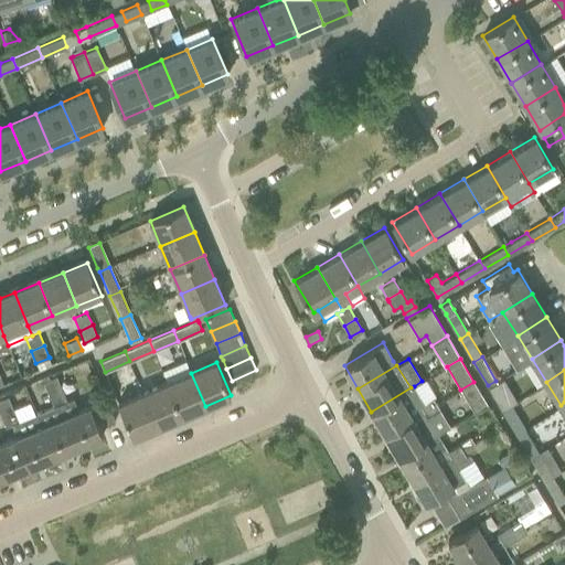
[(142,392),(157,426),(181,416),(167,382),(162,372),(138,383),(141,392),(142,392)]
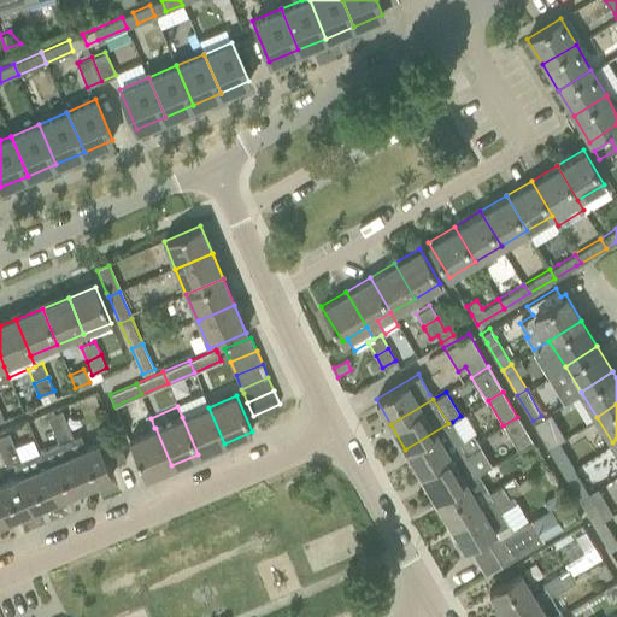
[(182,417),(198,454),(224,444),(209,407),(182,417)]
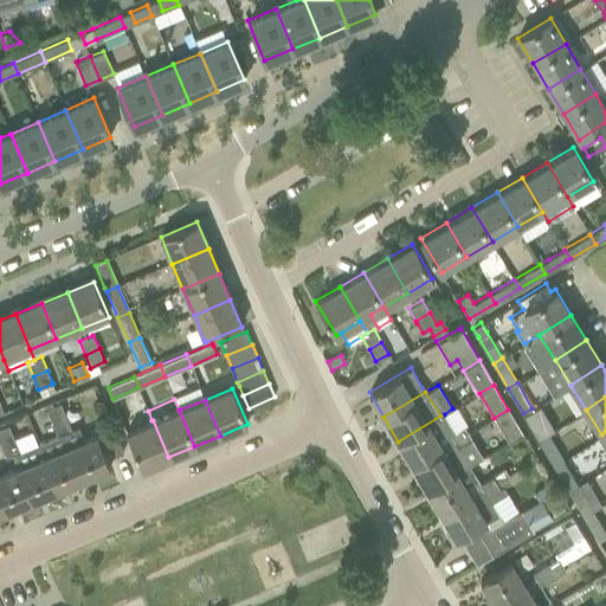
[(47,408),(52,421),(66,416),(60,403),(47,408)]
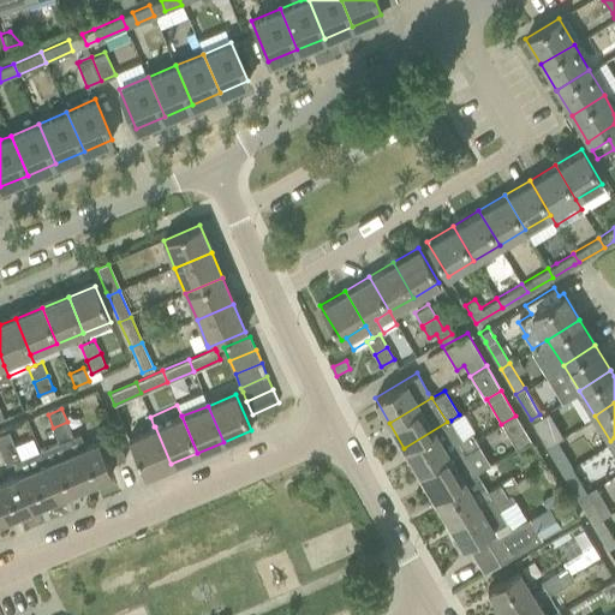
[(459,415),(451,421),(461,439),(471,433),(473,431),(463,413),(459,415)]
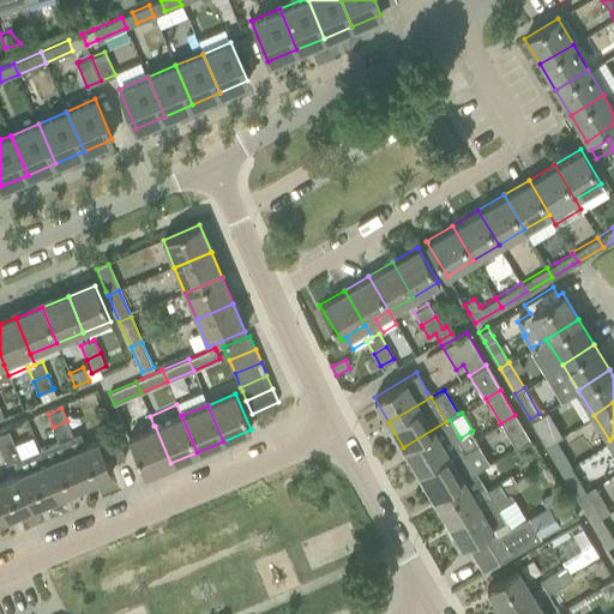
[(539,414),(530,419),(546,445),(554,439),(539,414)]
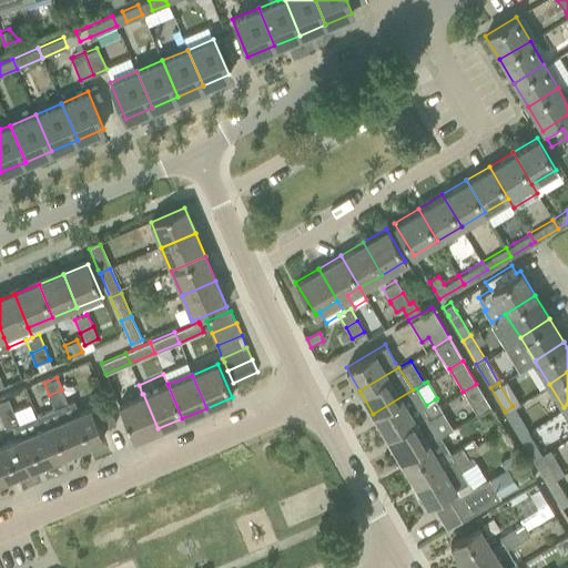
[(463,392),(477,414),(490,406),(476,384),(463,392)]
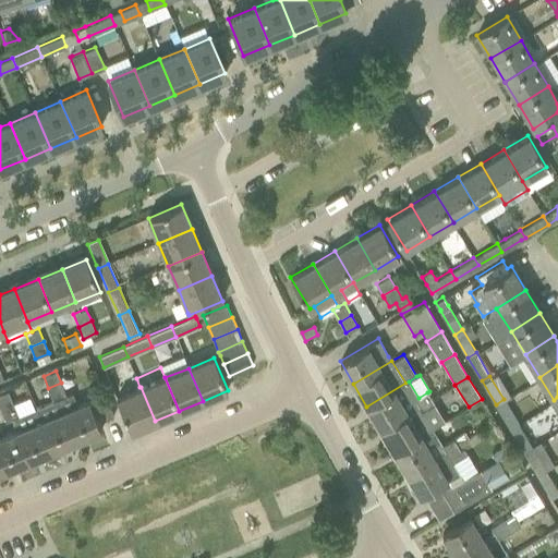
[(366,407),(379,428),(419,405),(431,399),(427,392),(419,398),(409,381),(405,383),(366,407)]
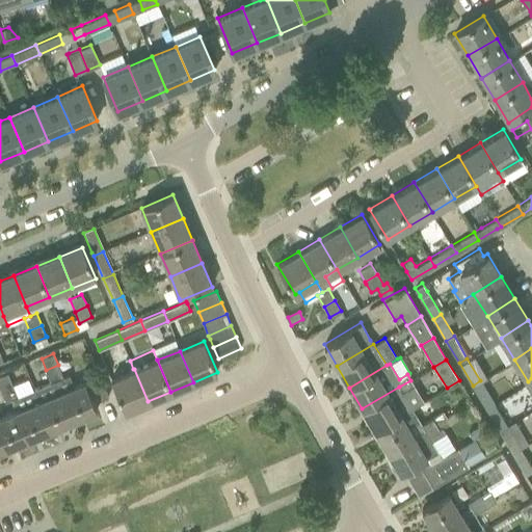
[(56,380),(73,420),(97,409),(85,381),(74,386),(70,375),(63,377),(58,365),(46,370),(51,382),(56,380)]
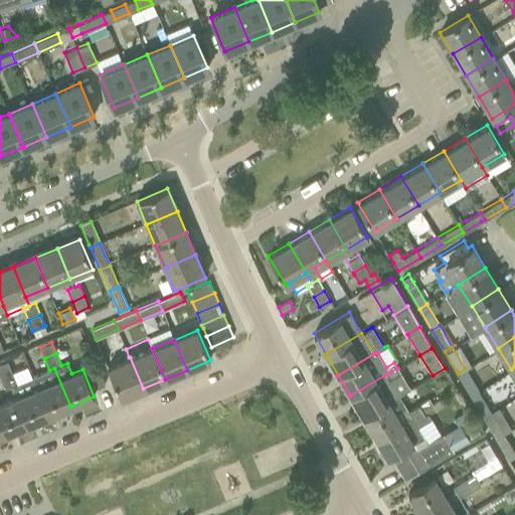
[(130,357),(129,357),(107,366),(121,398),(143,388),(130,357)]
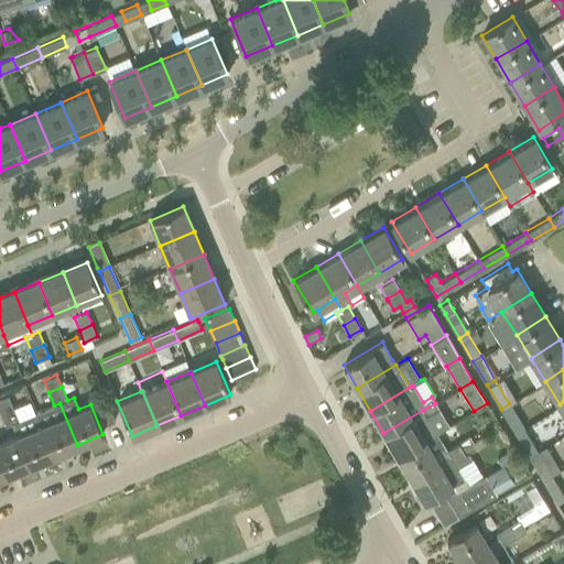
[(0,399),(0,409),(1,413),(13,408),(9,396),(0,399)]
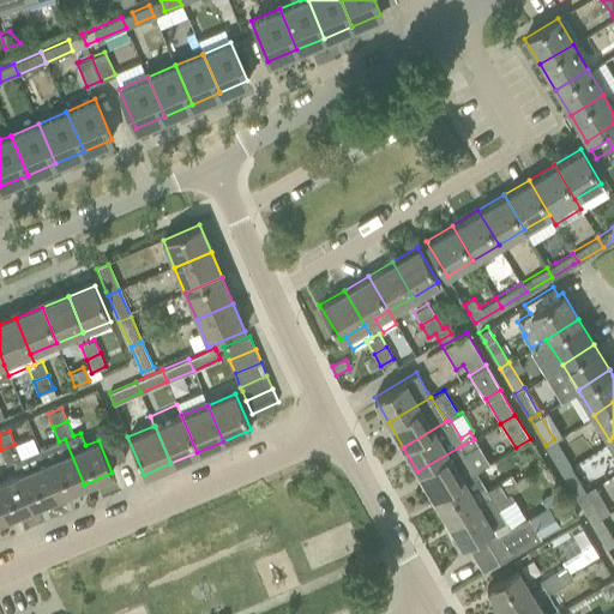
[(59,441),(38,450),(58,495),(84,485),(65,439),(59,441)]
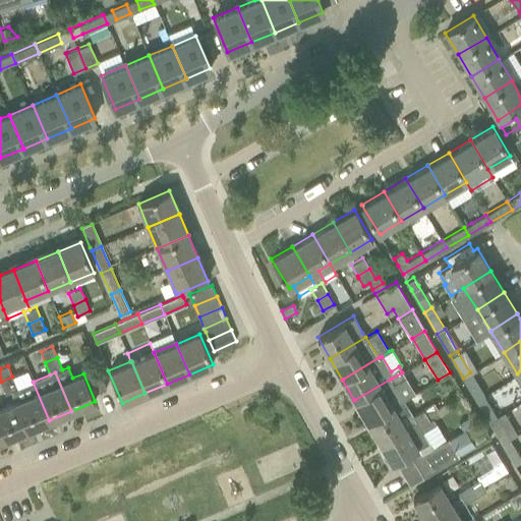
[(391,379),(354,400),(366,421),(393,405),(403,399),(395,385),(394,385),(405,378),(402,372),(401,373),(391,379)]
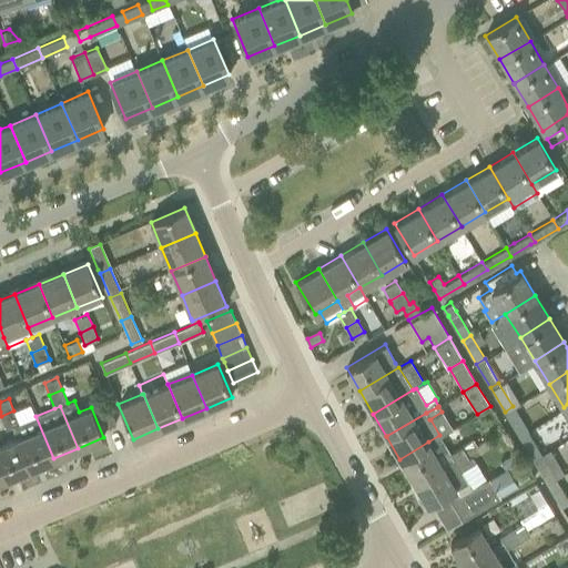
[(513,406),(505,412),(518,435),(527,429),(513,406)]
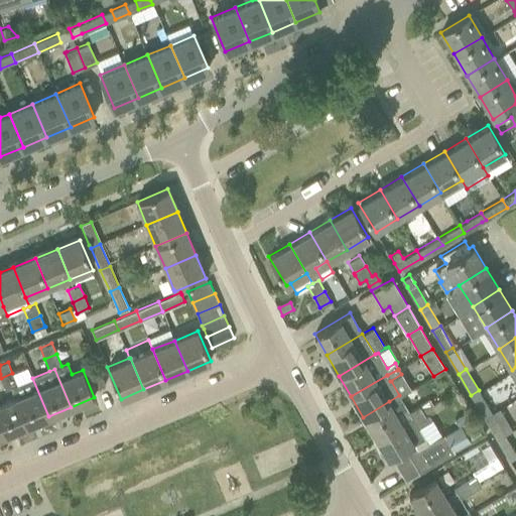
[(48,416),(32,378),(17,384),(12,373),(1,378),(6,388),(11,386),(16,399),(15,399),(27,425),(48,416)]
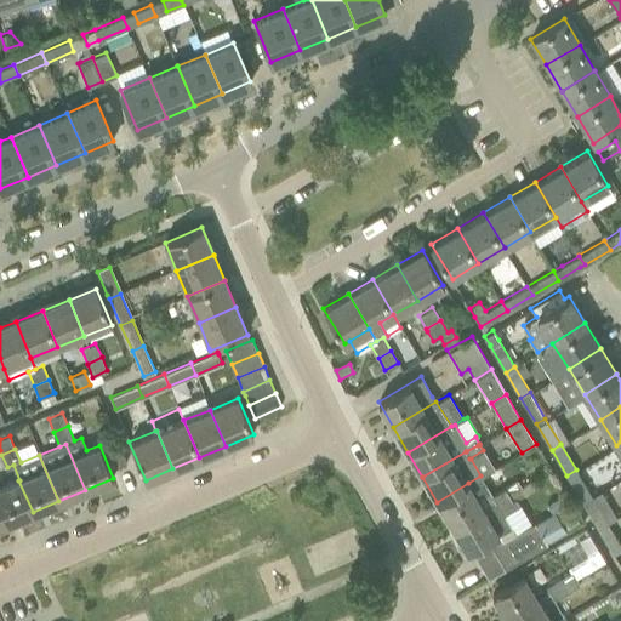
[(110,455),(115,467),(127,463),(123,450),(110,455)]
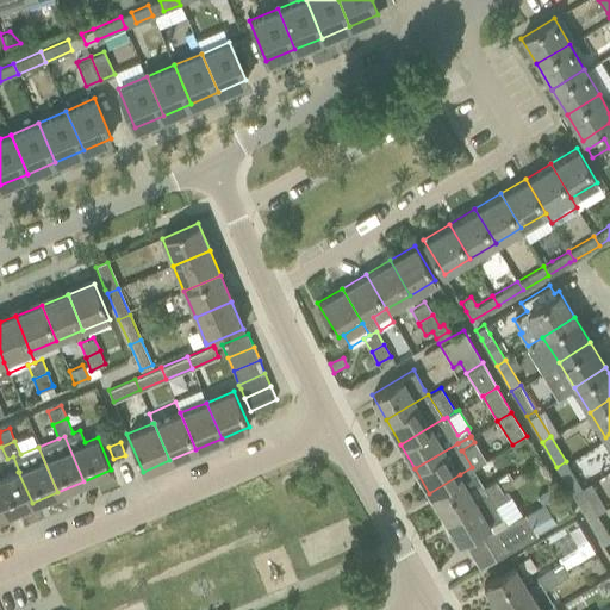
[(484,460),(475,443),(462,450),(472,467),(484,460)]
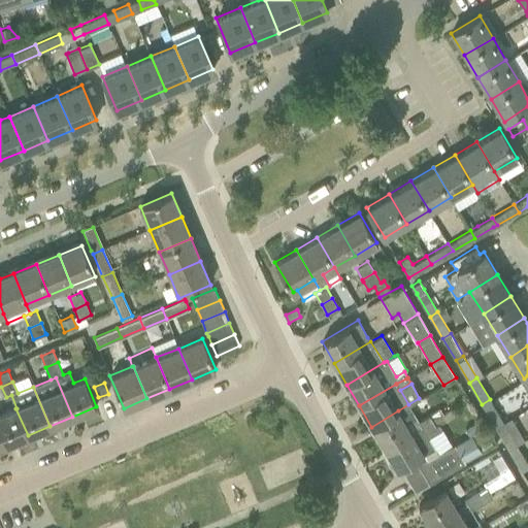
[(490,399),(482,404),(495,426),(502,422),(490,400),(490,399)]
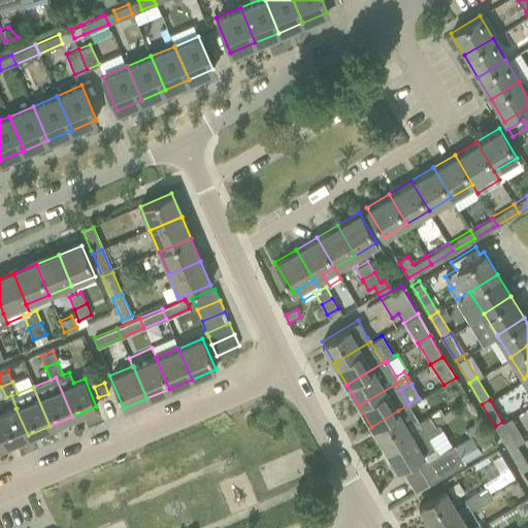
[(421,426),(419,421),(408,404),(398,410),(371,427),(384,448),(385,448),(421,426)]
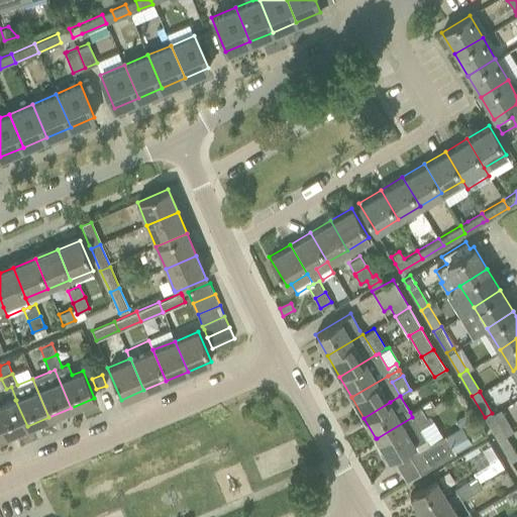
[(15,400),(0,406),(0,423),(5,435),(27,426),(15,400)]
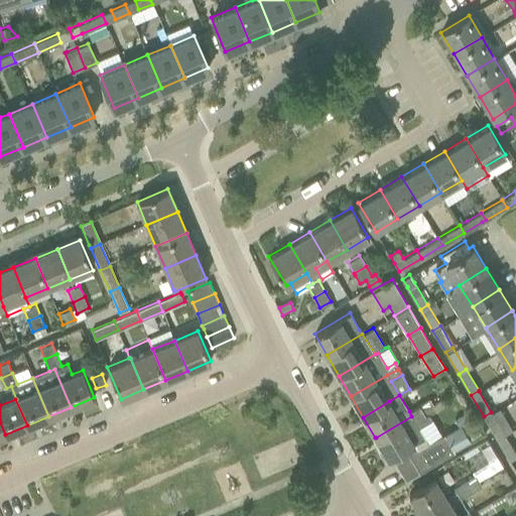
[(424,415),(428,413),(435,409),(428,399),(418,405),(424,415)]
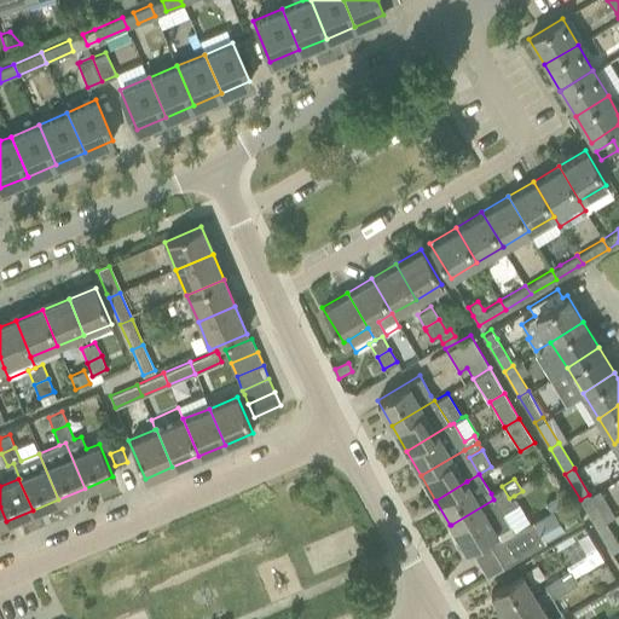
[(493,499),(451,525),(466,550),(487,537),(504,566),(519,556),(507,536),(530,522),(514,496),(509,498),(502,486),(491,493),(493,499)]
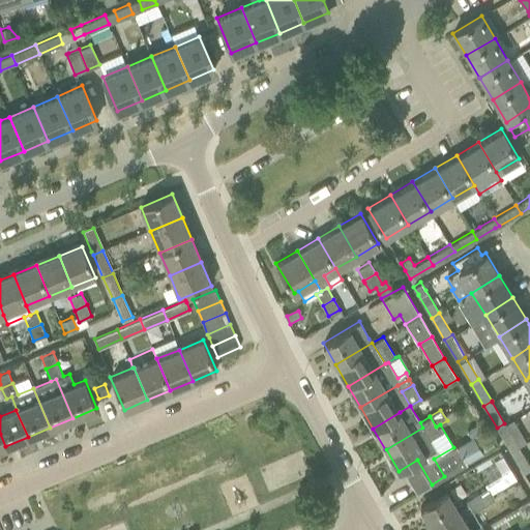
[(504,423),(497,428),(510,450),(525,441),(512,418),(504,423)]
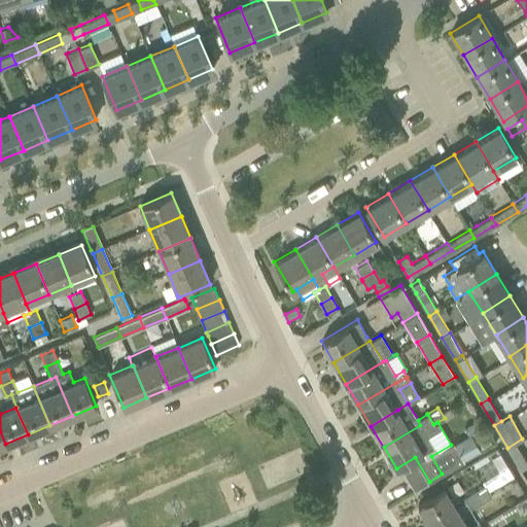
[(467,428),(470,434),(480,450),(491,443),(479,422),(467,428)]
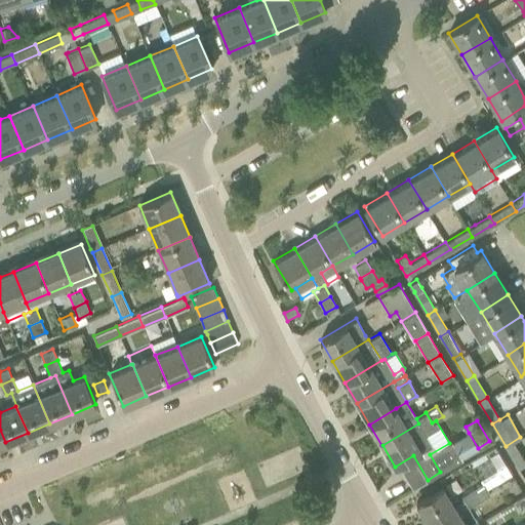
[(451,441),(449,443),(430,454),(440,472),(462,459),(461,458),(473,451),(473,450),(478,448),(469,433),(452,443),(451,441)]
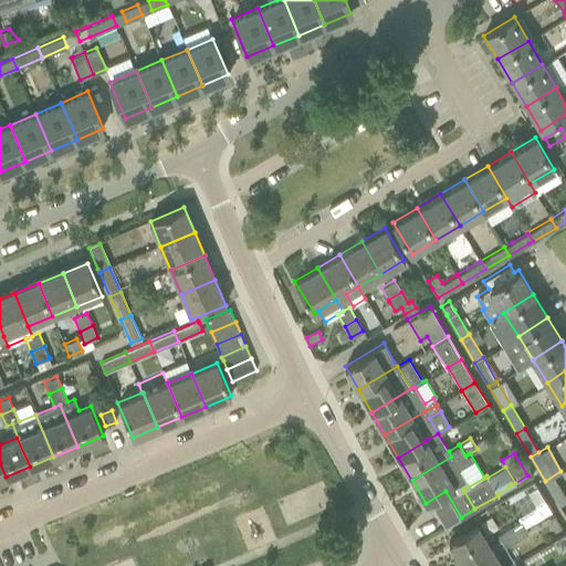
[(565,496),(553,475),(545,481),(558,504),(565,500),(565,496)]
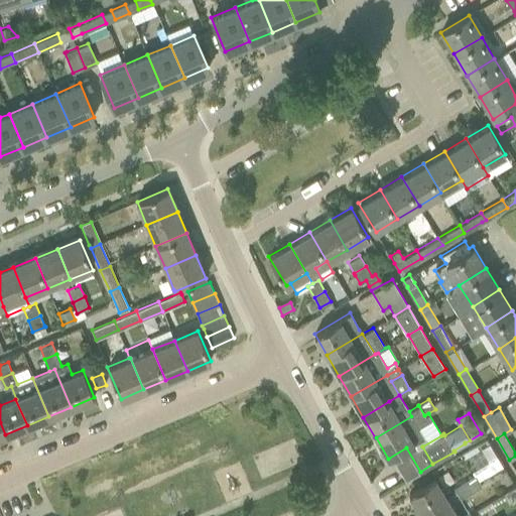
[(464,481),(471,492),(482,486),(478,480),(503,466),(497,457),(472,471),(474,475),(464,481)]
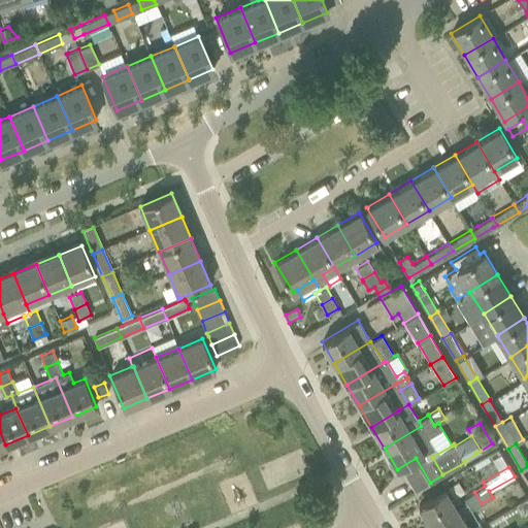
[(431,525),(457,509),(444,488),(418,503),(431,525)]
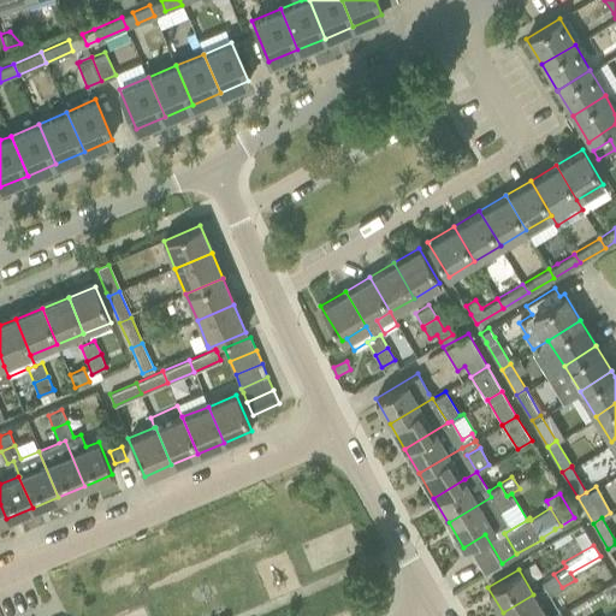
[(550,596),(562,587),(554,574),(542,581),(550,596)]
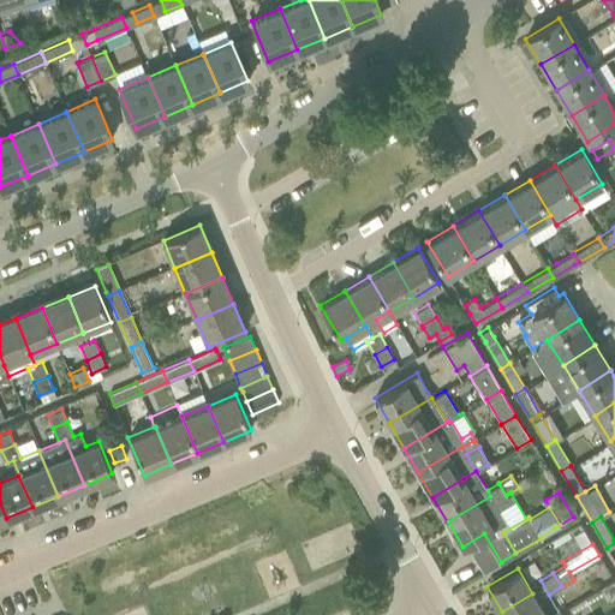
[(544,614),(532,593),(502,611),(503,614),(544,614)]
